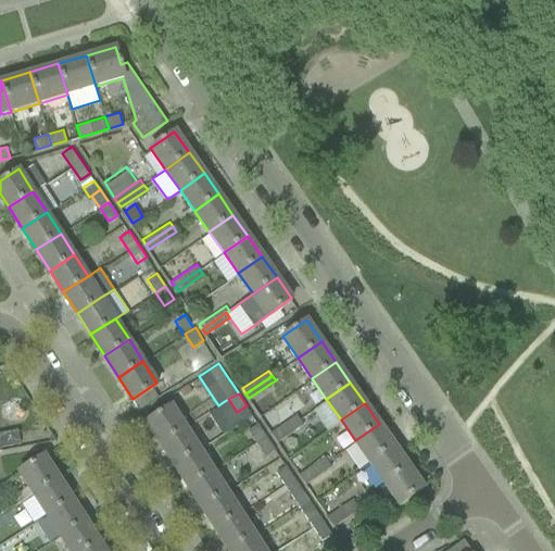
[(147,421),(161,442),(185,427),(171,404),(147,421)]
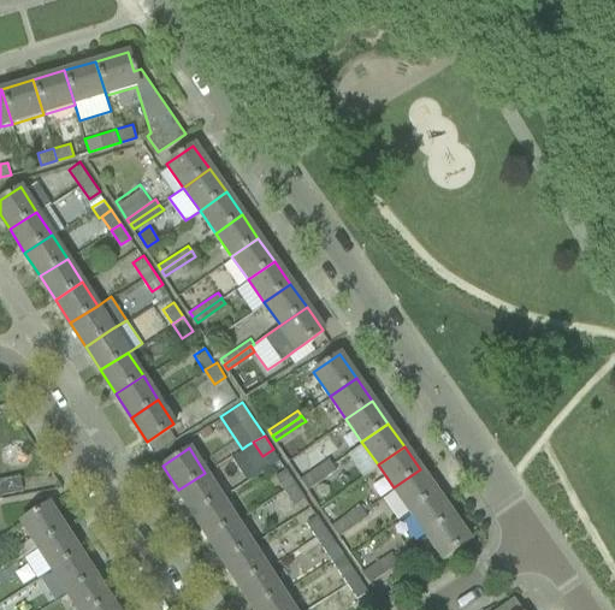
[(325,459),(301,475),(305,481),(330,465),(332,462),(329,456),(325,459)]
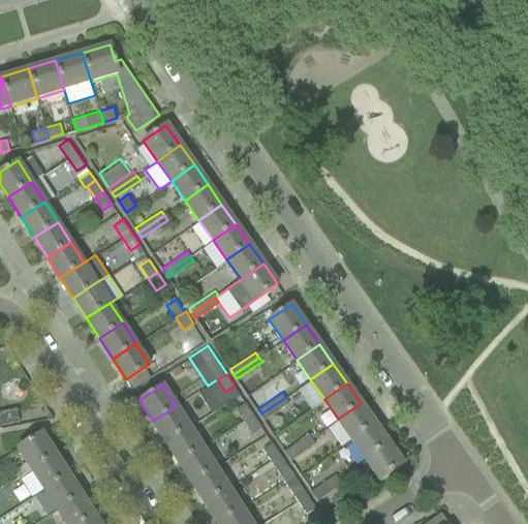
[(283,399),(261,413),(265,419),(286,404),(289,401),(286,397),(285,397),(283,399)]
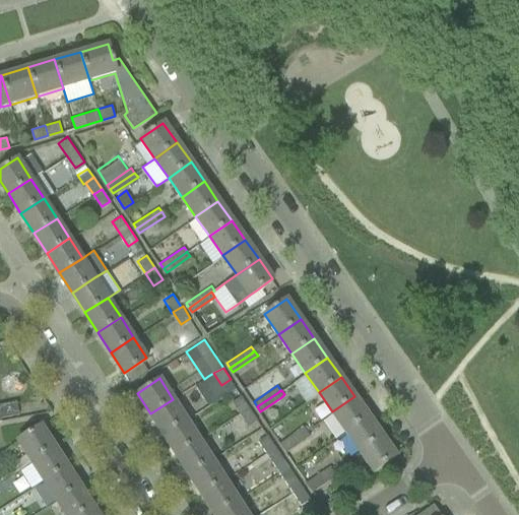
[(233,399),(240,411),(250,405),(242,393),(233,399)]
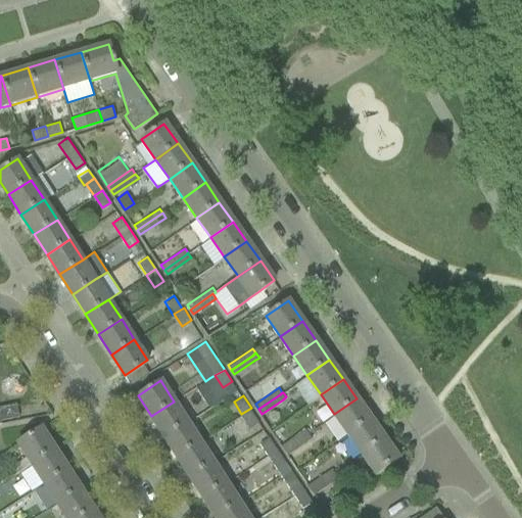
[(334,414),(348,434),(371,418),(357,398),(334,414)]
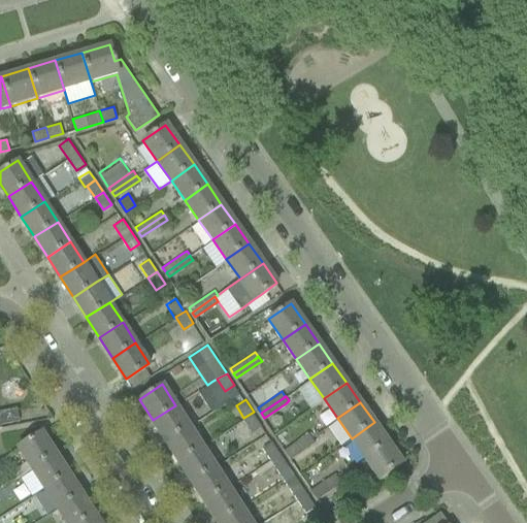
[(153,420),(165,440),(189,425),(175,405),(153,420)]
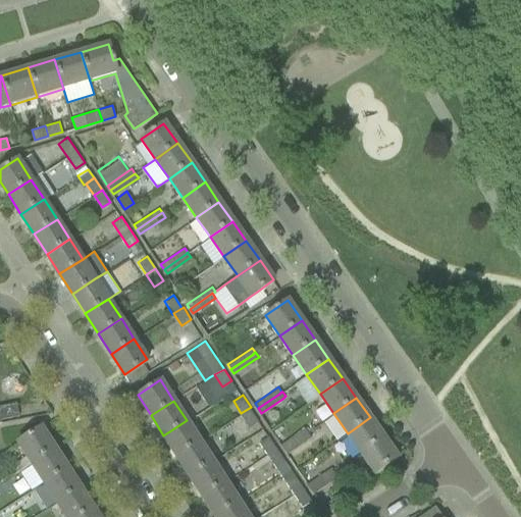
[(251,407),(241,413),(249,425),(258,419),(251,407)]
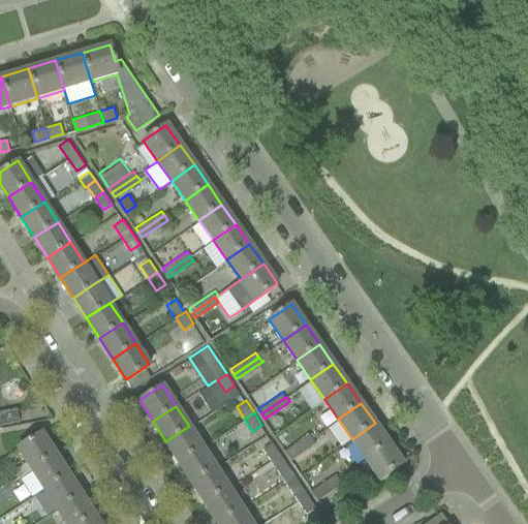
[(352,439),(366,459),(389,442),(375,423),(352,439)]
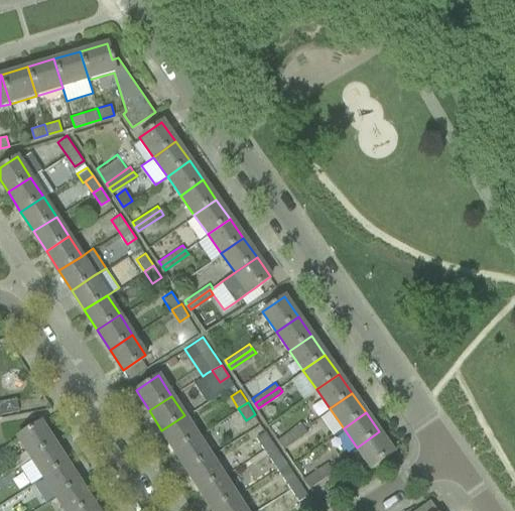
[(161,430),(174,450),(198,435),(184,415),(161,430)]
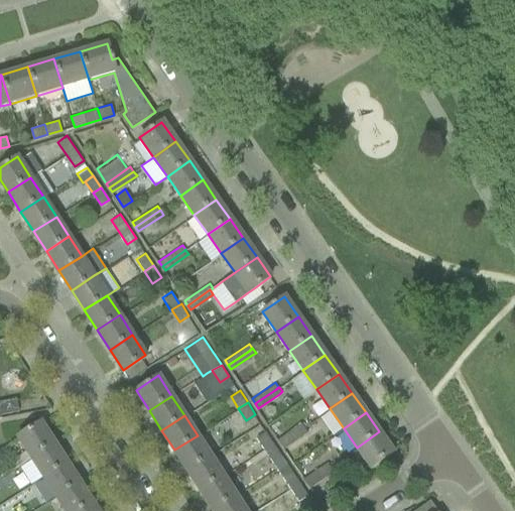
[(26,449),(14,457),(19,465),(31,457),(54,441),(41,421),(24,432),(18,436),(26,449)]
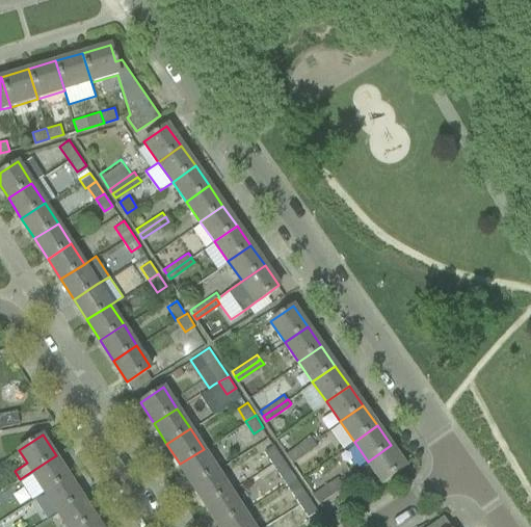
[(309,437),(287,451),(290,456),(312,441),(315,440),(311,435),(309,437)]
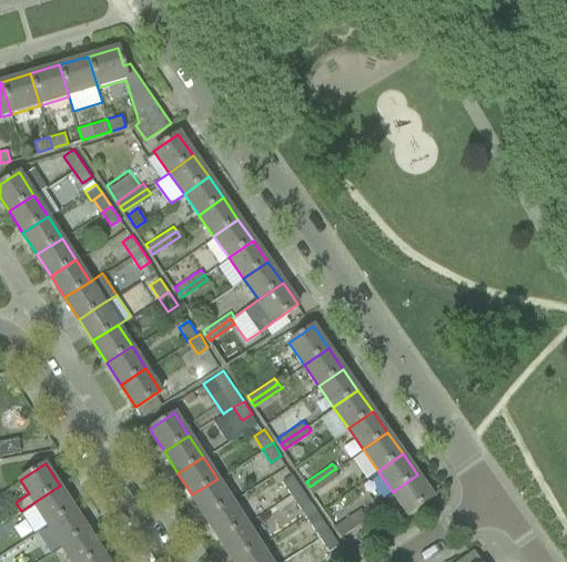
[(333,470),(310,487),(312,492),(336,476),(340,473),(336,469),(333,470)]
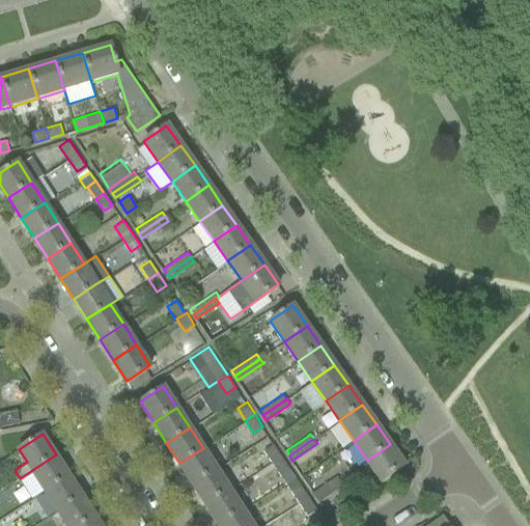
[(263,449),(272,462),(282,455),(273,443),(263,449)]
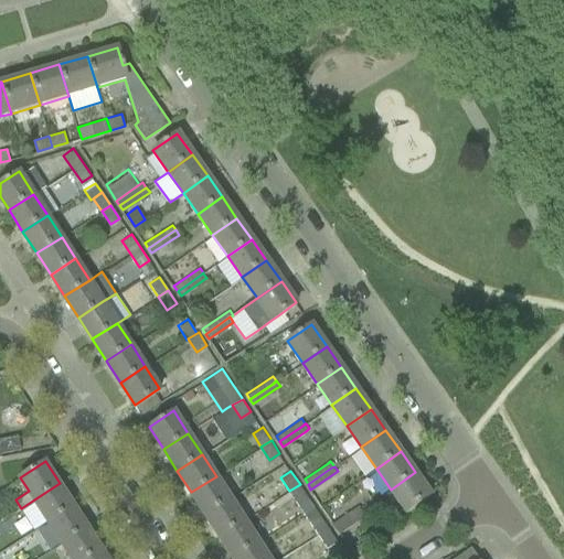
[(415,472),(391,490),(406,511),(431,494),(415,472)]
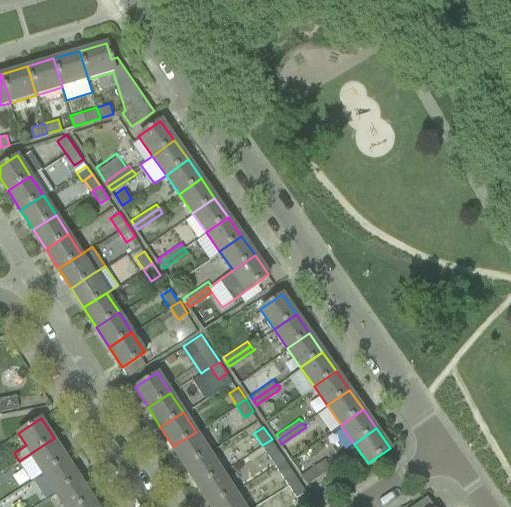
[(173,446),(185,466),(208,451),(196,432),(173,446)]
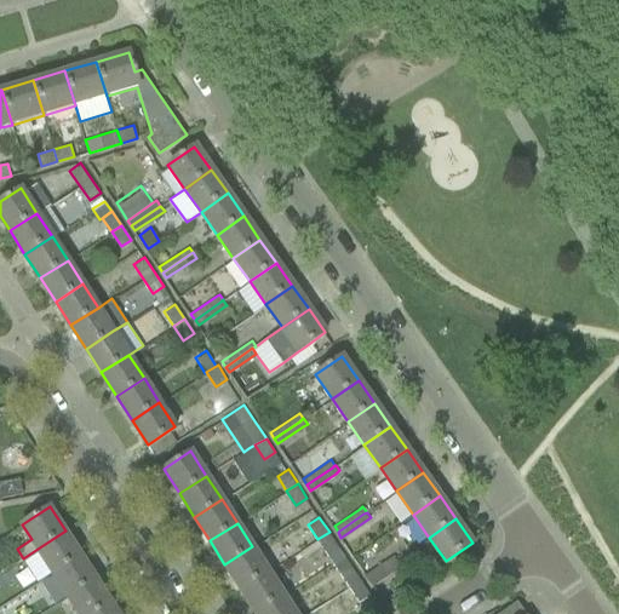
[(38,549),(53,573),(81,555),(66,531),(38,549)]
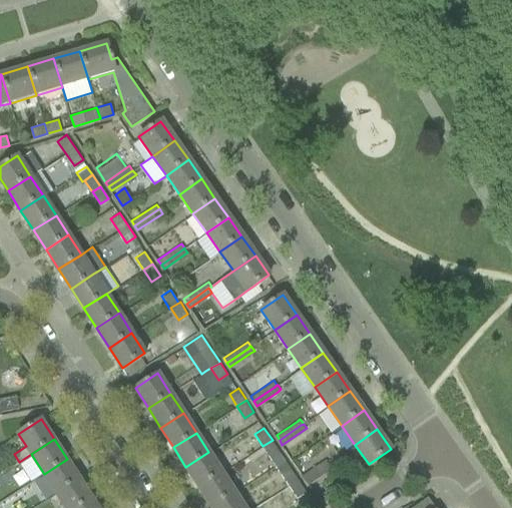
[(273,440),(263,446),(271,457),(280,451),(273,440)]
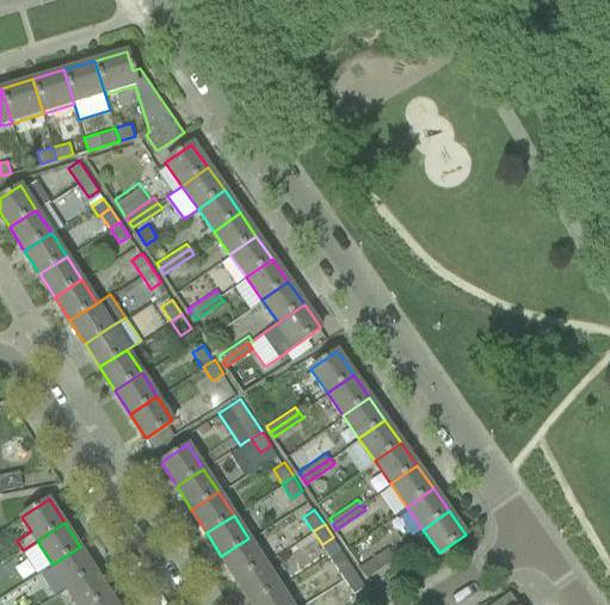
[(8,526),(0,531),(0,539),(12,532),(8,526)]
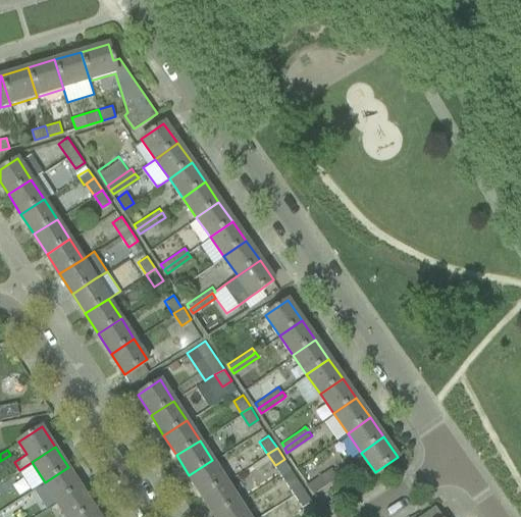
[(189,475),(202,495),(225,480),(212,460),(189,475)]
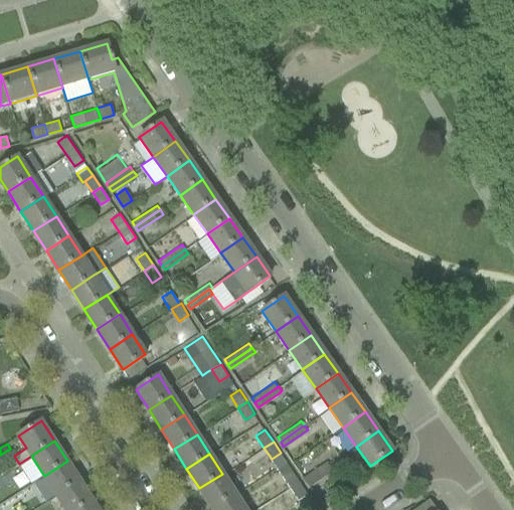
[(44,476),(56,495),(79,481),(67,461),(44,476)]
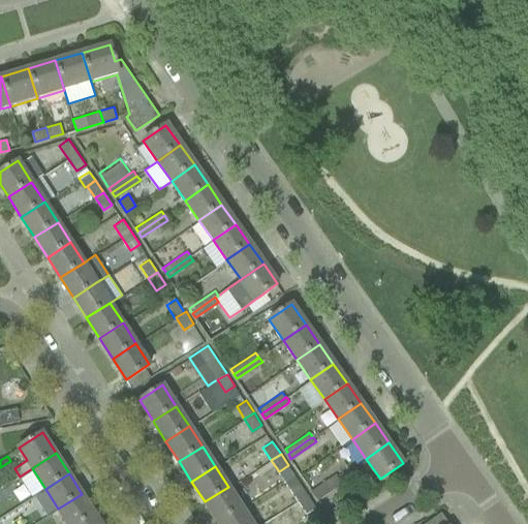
[(293,473),(284,480),(298,500),(308,494),(293,473)]
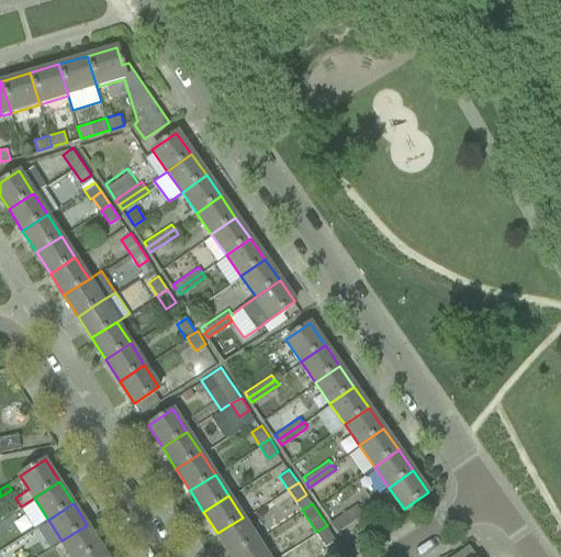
[(357,503),(331,521),(334,525),(360,508),(357,503)]
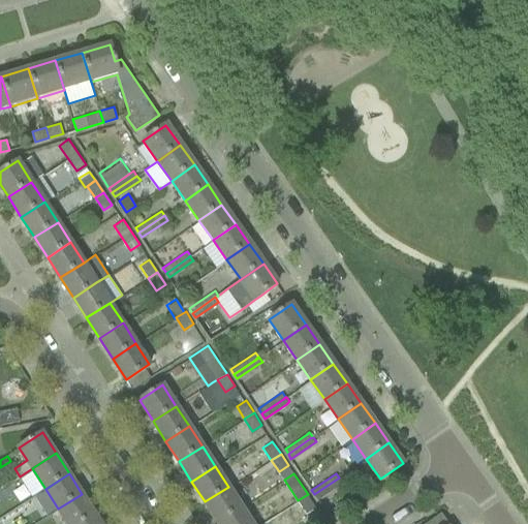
[(339,478),(314,494),(316,499),(342,482),(339,478)]
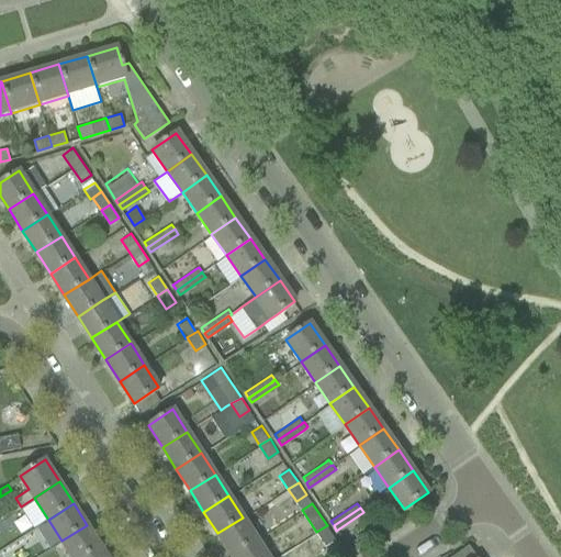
[(217,533),(232,555),(257,539),(243,517),(217,533)]
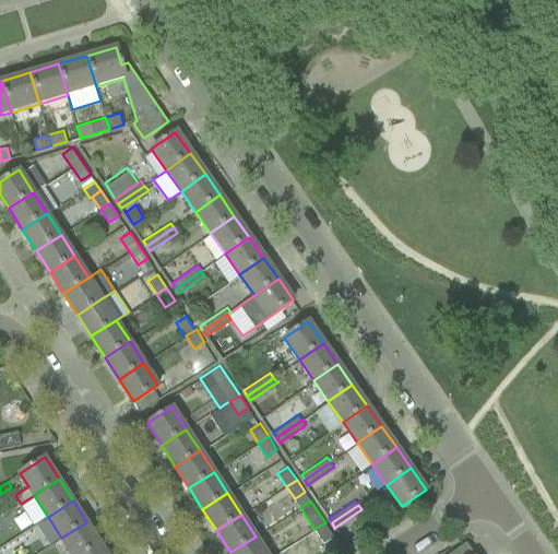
[(61,538),(71,553),(83,553),(101,543),(86,522),(61,538)]
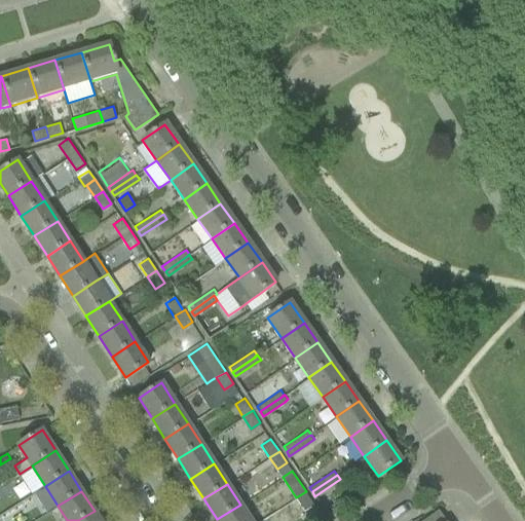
[(306,491),(296,497),(303,510),(313,503),(306,491)]
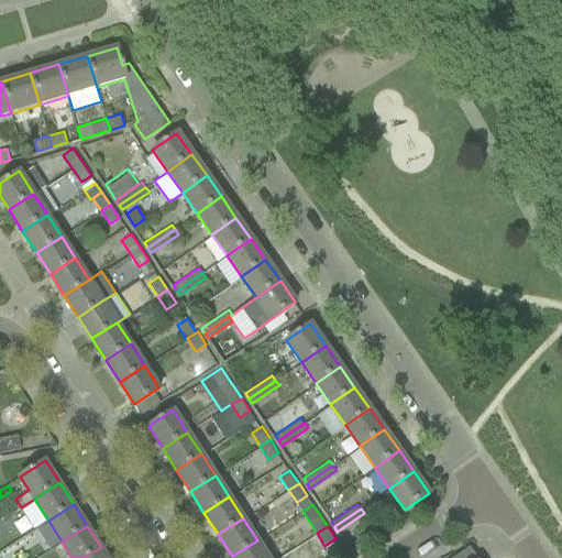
[(232,556),(233,557),(268,557),(257,540),(232,556)]
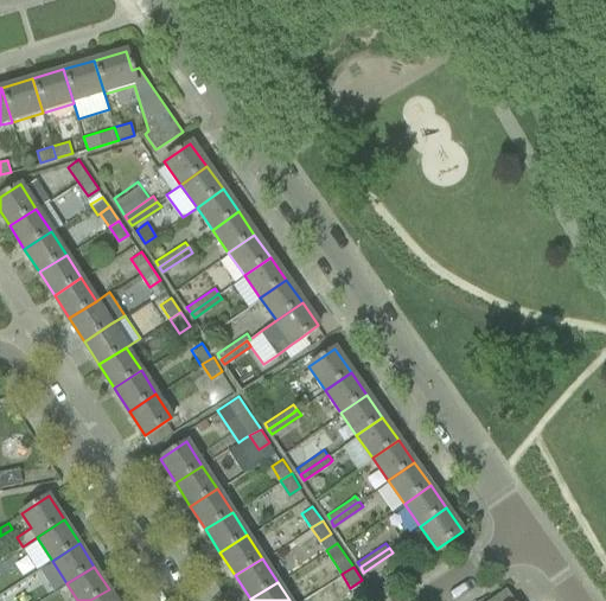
[(90,600),(116,600),(109,589),(90,600)]
